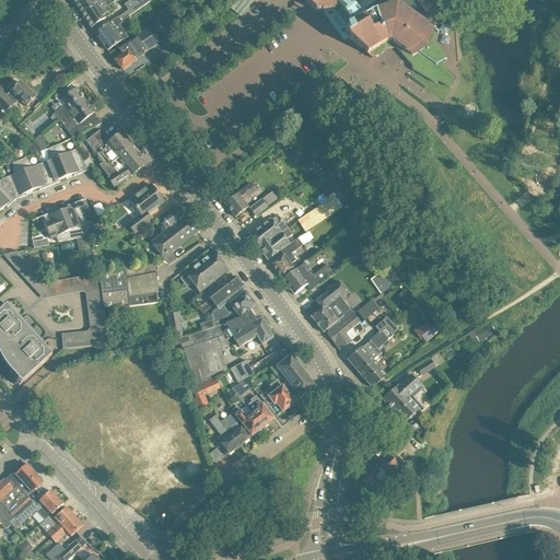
[(81,14),(102,0),(74,0),(72,1),(81,14)]
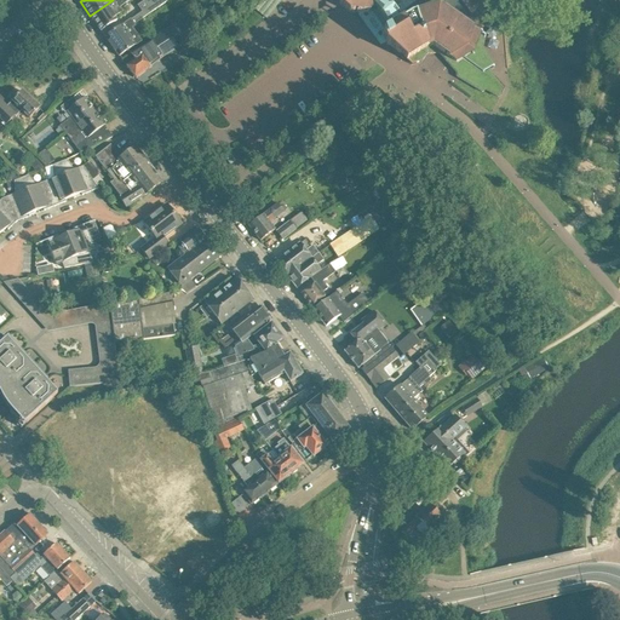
[(130,0),(113,0),(90,16),(101,32),(116,21),(114,17),(122,11),(120,7),(130,0)]
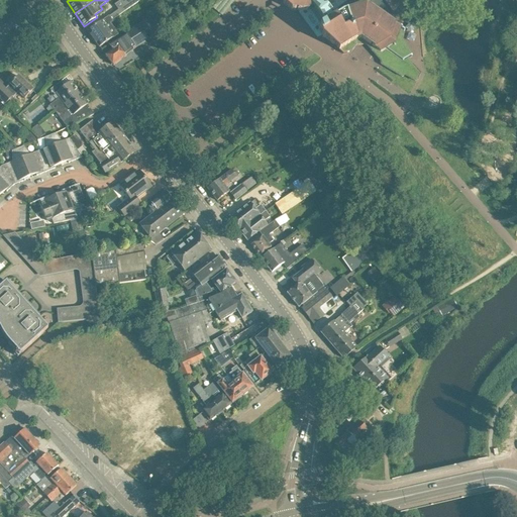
[(117,9),(95,25),(87,31),(99,47),(117,34),(109,24),(111,22),(111,21),(140,1),(139,0),(120,0),(114,5),(117,9)]
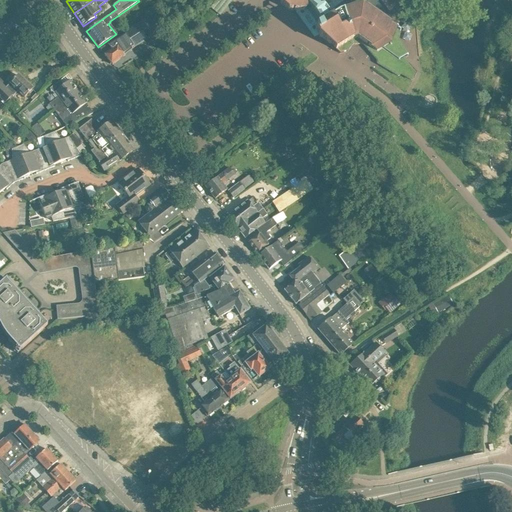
[(216,0),(210,8),(220,15),(232,0),(216,0)]
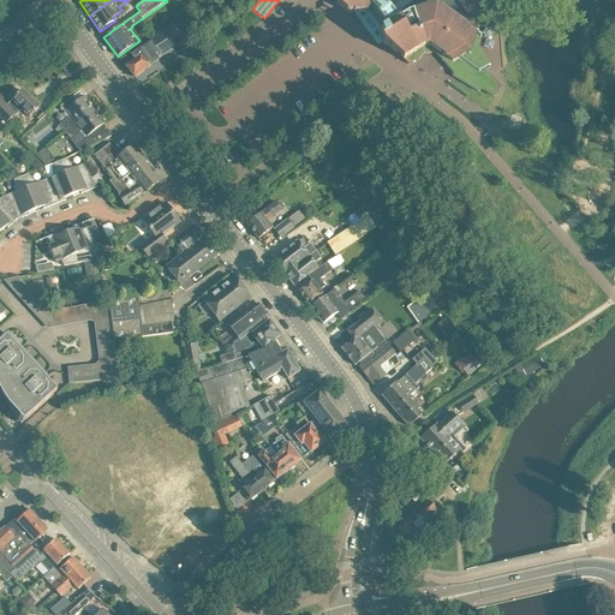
[(335,0),(336,4),(346,12),(354,12),(365,13),(366,16),(363,22),(371,33),(377,30),(380,33),(383,45),(384,46),(387,47),(407,65),(417,63),(424,53),(435,53),(453,72),(453,76),(455,78),(478,91),(482,89),(494,96),(496,94),(497,94),(500,88),(489,75),(485,76),(483,72),(485,71),(490,67),(478,48),(481,35),(463,22),(466,16),(488,10),(487,0),(335,0)]
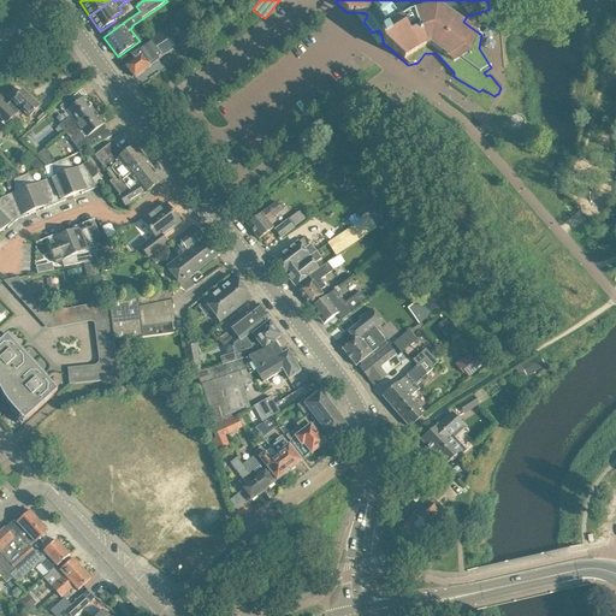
[(122,60),(134,77),(158,60),(189,37),(177,21),(122,60)]
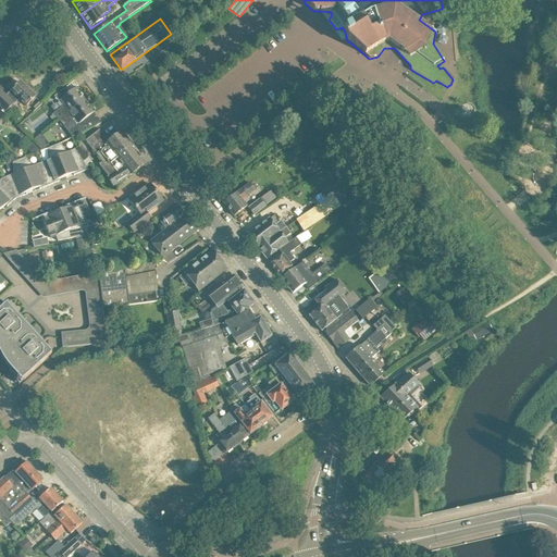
[(26,107),(27,106),(35,98),(19,82),(5,96),(0,90),(0,106),(5,112),(13,104),(12,103),(17,98),(26,107)]
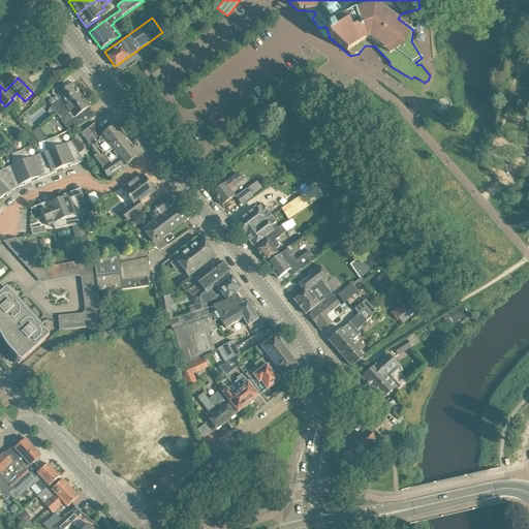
[(61,100),(51,107),(56,114),(81,95),(71,84),(66,88),(62,84),(54,90),(51,92),(55,97),(57,95),(61,100)]
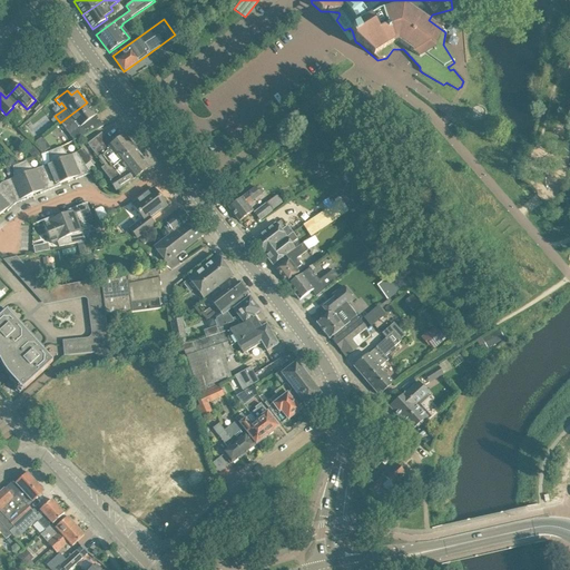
[(87,102),(60,123),(61,125),(65,129),(66,130),(69,135),(75,140),(92,131),(102,127),(99,120),(98,120),(98,119),(96,119),(94,117),(96,115),(87,102)]
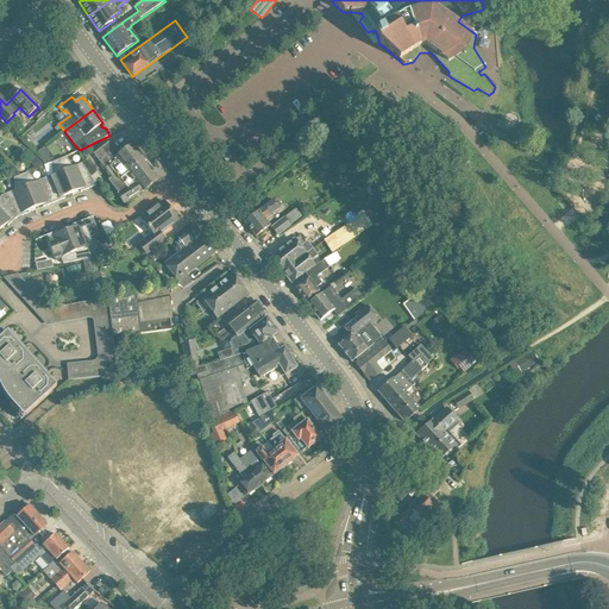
[(64,131),(58,124),(56,126),(57,126),(55,129),(60,136),(64,131)]
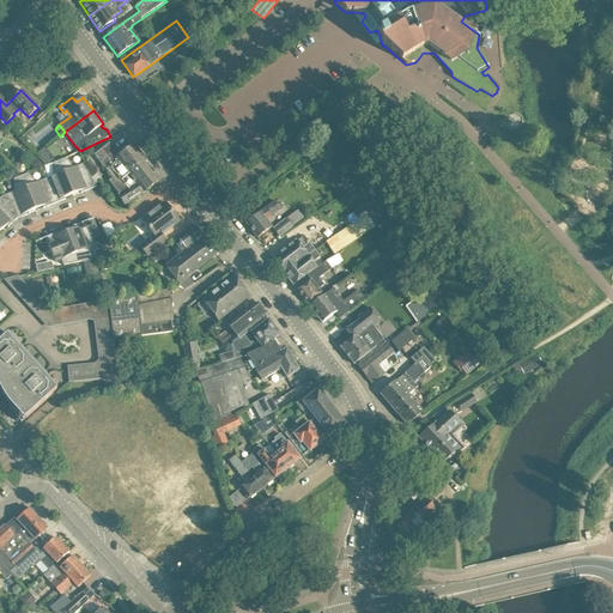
[(114,188),(147,163),(134,145),(119,157),(109,144),(93,155),(113,178),(109,182),(114,188)]
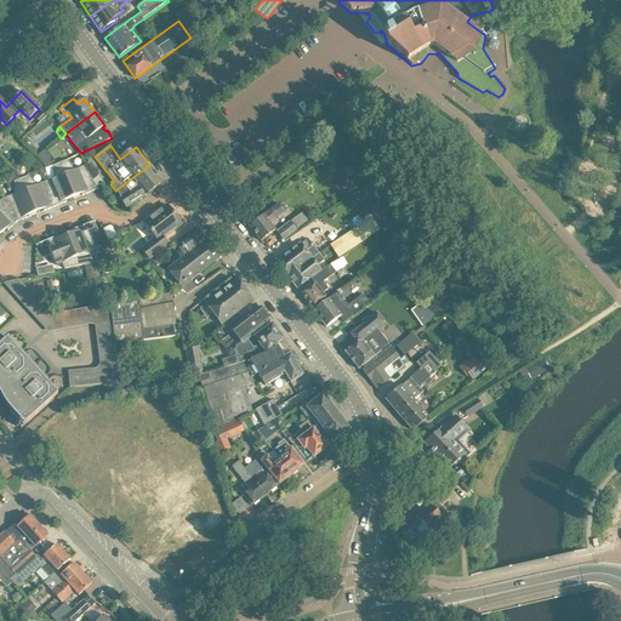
[(228,152),(227,149),(223,152),(221,153),(231,165),(235,161),(228,152)]
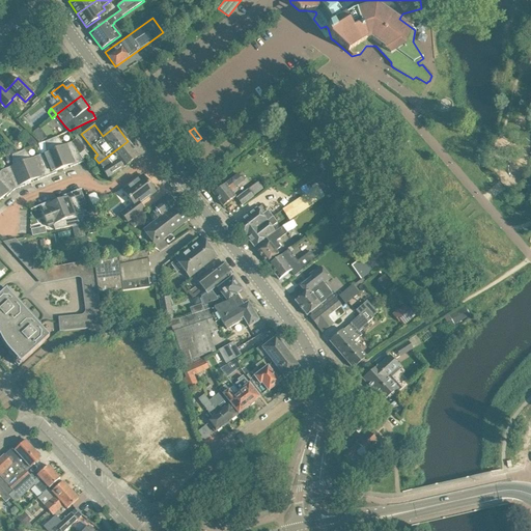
[(84,162),(79,155),(71,142),(63,145),(56,137),(51,139),(63,168),(68,166),(70,168),(84,162)]
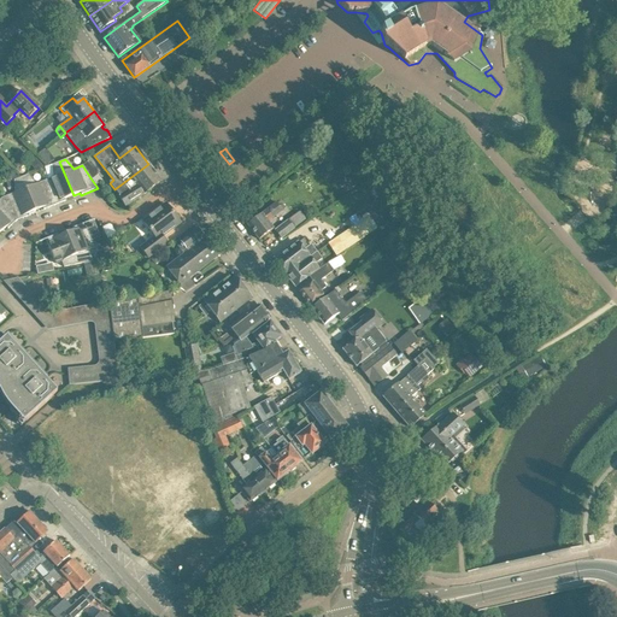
[(89,160),(82,165),(92,180),(99,174),(89,160)]
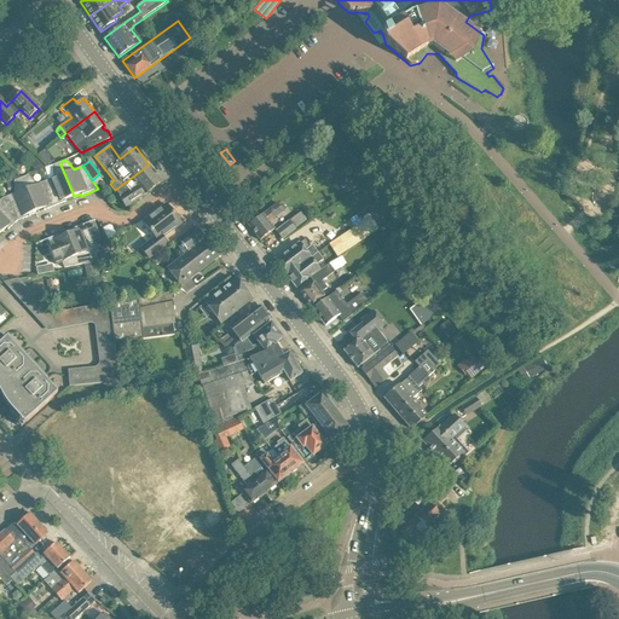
[(44,181),(55,207),(65,202),(64,200),(74,196),(59,162),(52,166),(53,178),(44,181)]
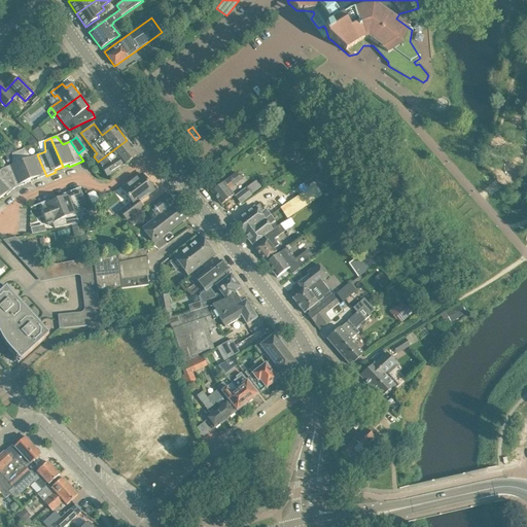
[(123,167),(138,154),(132,146),(133,145),(129,141),(128,142),(127,140),(98,162),(102,167),(101,168),(107,177),(123,167)]
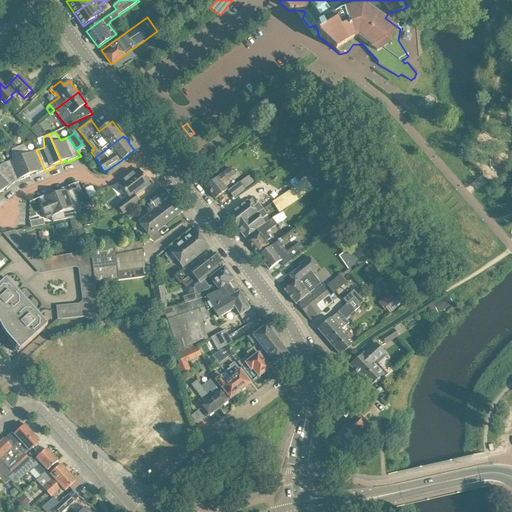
[(16,147),(28,175),(35,172),(36,174),(45,171),(36,150),(29,152),(23,144),(16,147)]
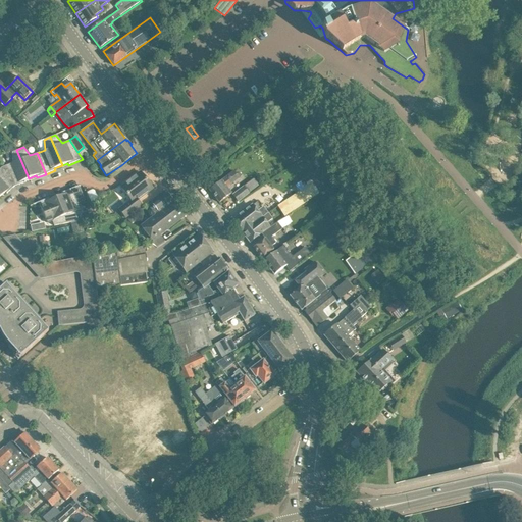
[(289,152),(285,154),(288,157),(288,159),(291,160),(292,163),(295,161),(298,161),(300,158),(302,157),(300,155),(300,152),(297,150),(296,148),(294,149),(291,149),(289,152)]
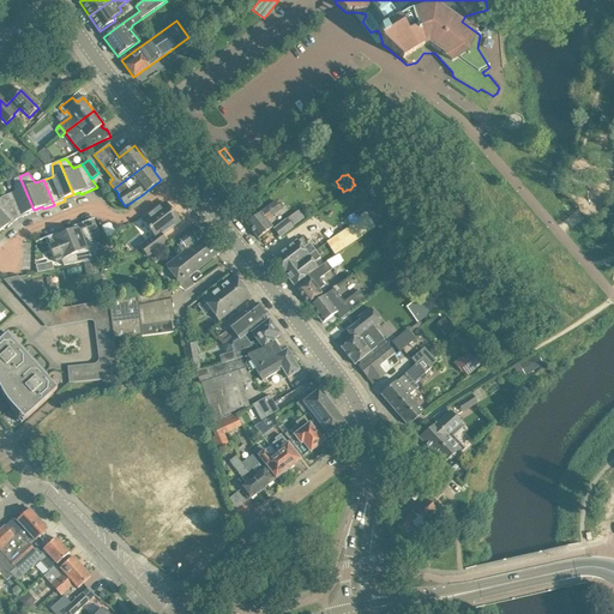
[(14,191),(1,196),(16,220),(26,216),(26,214),(34,210),(19,176),(13,179),(14,191)]
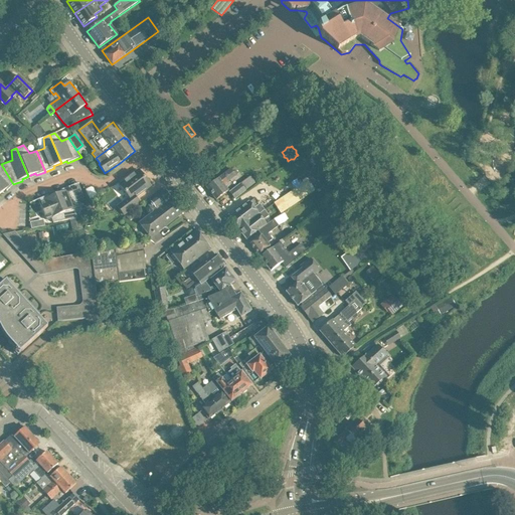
[(6,191),(13,184),(1,164),(0,164),(0,194),(5,190),(6,191)]
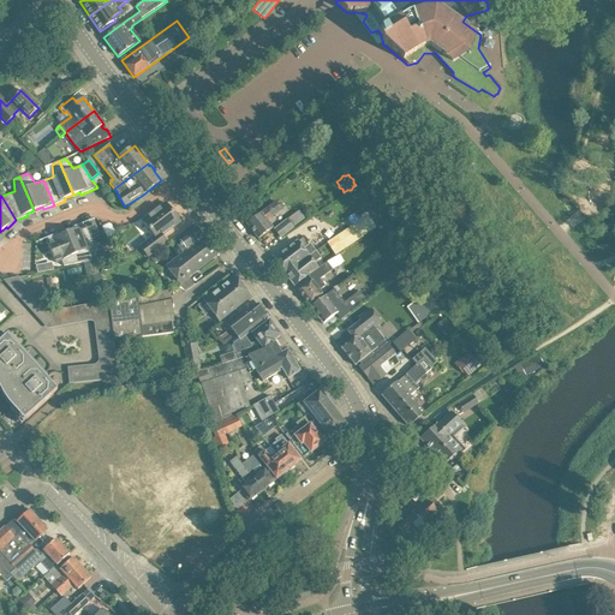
[(246,224),(258,239),(273,228),(267,221),(281,210),(275,202),(246,224)]
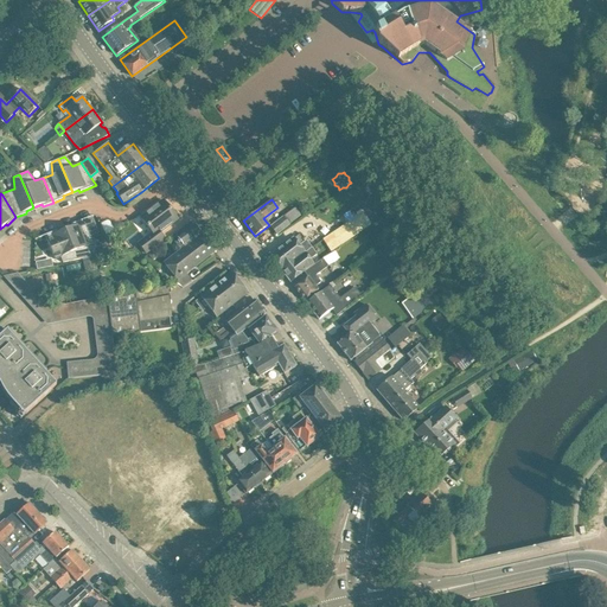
[(140,218),(147,228),(152,234),(138,244),(146,254),(164,240),(159,234),(177,219),(163,200),(140,218)]
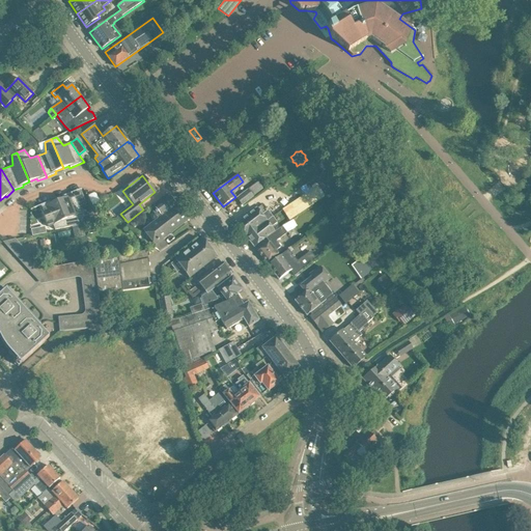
[(304,195),(323,184),(317,176),(300,189),(304,195)]
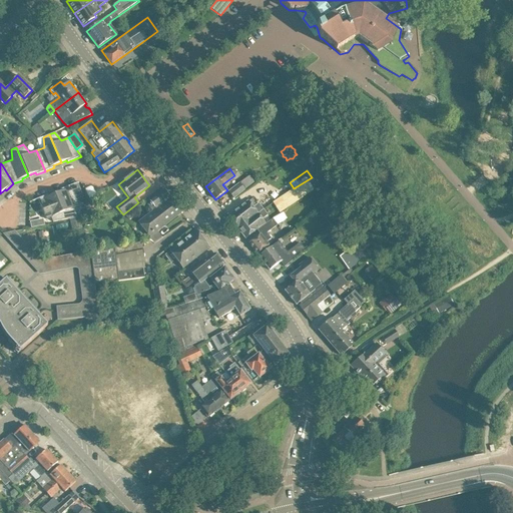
[(254,182),(249,176),(228,192),(233,198),(254,182)]
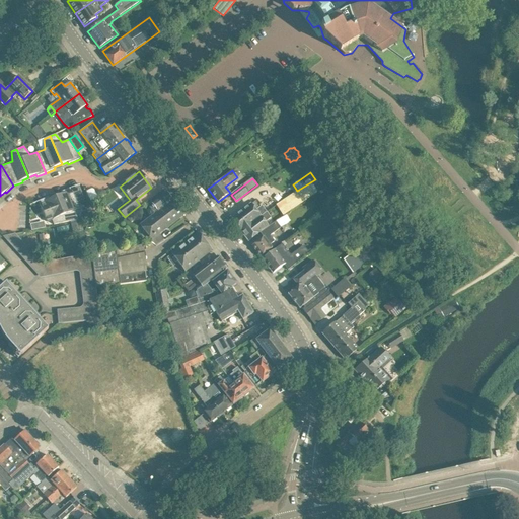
[(299,205),(317,192),(313,187),(317,183),(315,179),(297,191),(292,195),(299,205)]
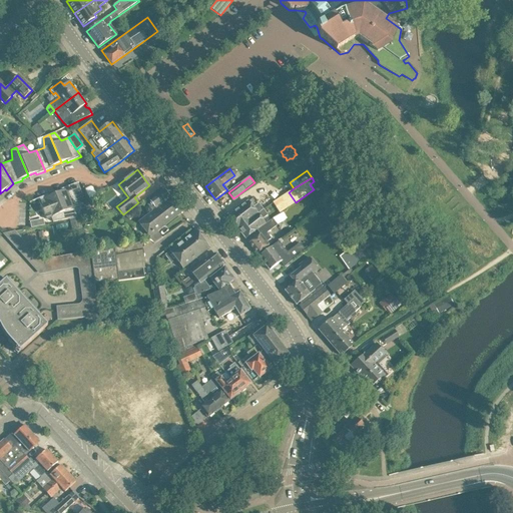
[(65,219),(69,219),(77,217),(73,208),(78,206),(70,186),(78,183),(78,182),(60,189),(61,191),(54,194),(65,219)]
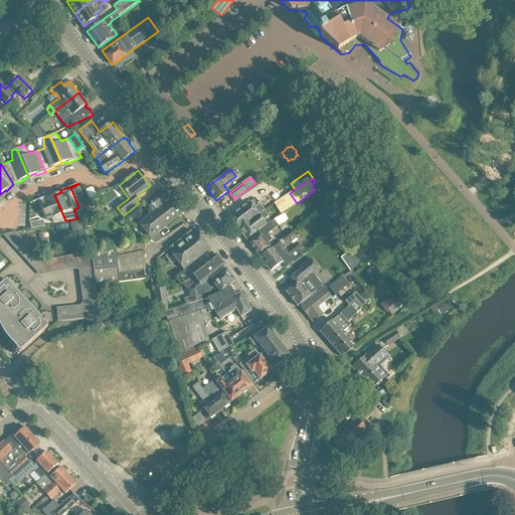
[(87,189),(90,200),(97,198),(94,187),(87,189)]
